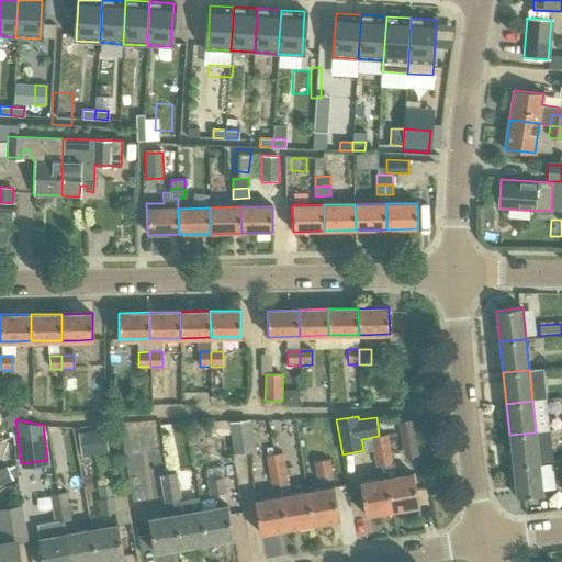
[(413,419),(398,422),(405,458),(419,456),(413,419)]
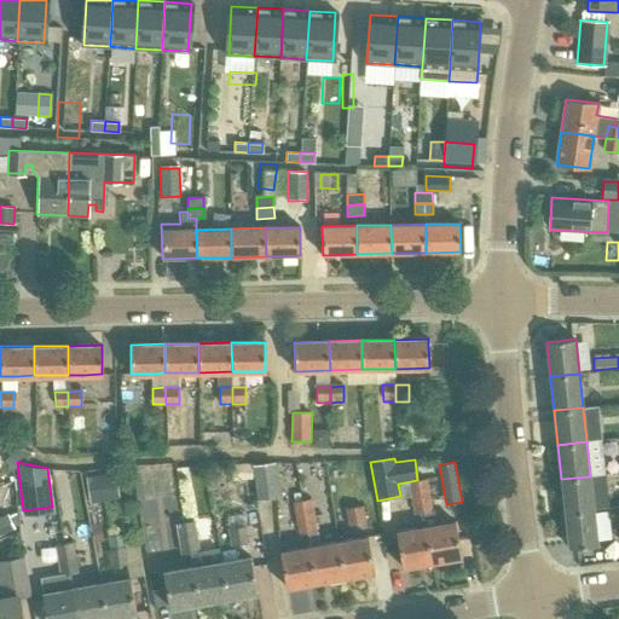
[(252,467),(256,501),(277,498),(273,463),(252,467)]
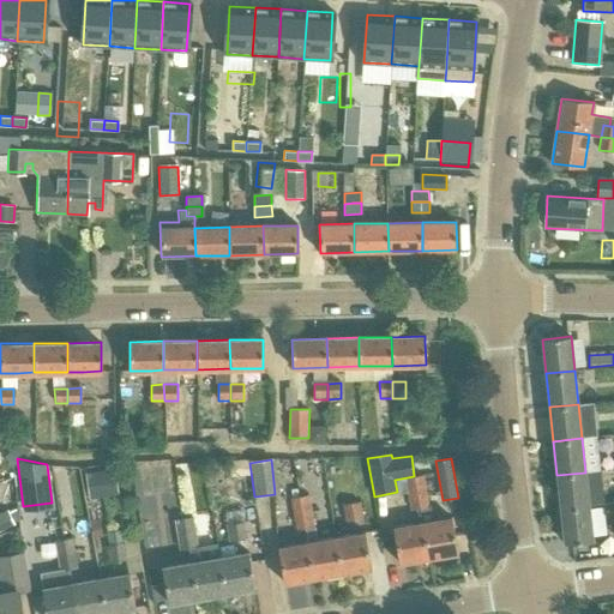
[(114,469),(85,473),(88,486),(116,482),(114,469)]
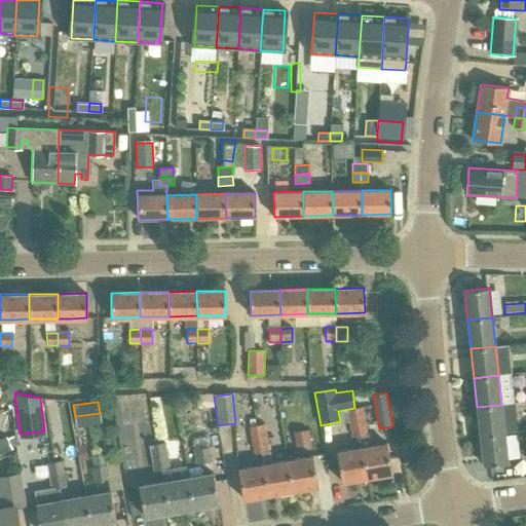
[(480,437),(504,434),(501,405),(477,407),(480,437)]
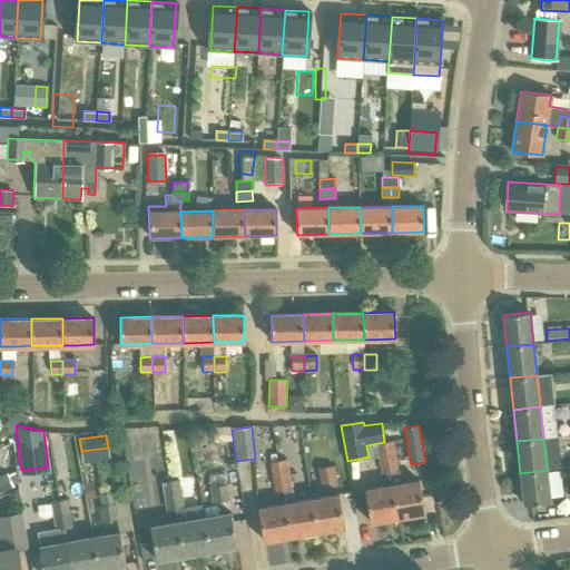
[(386,458),(394,455),(391,441),(383,443),(376,444),(377,455),(379,462),(386,460),(386,458)]
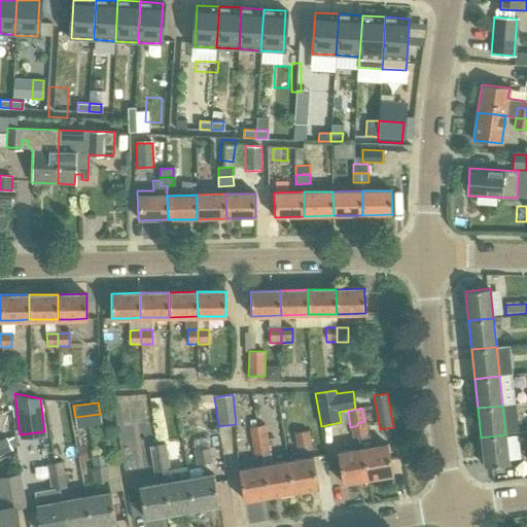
[(357,425),(350,427),(352,437),(359,436),(366,434),(364,421),(357,423),(357,425)]
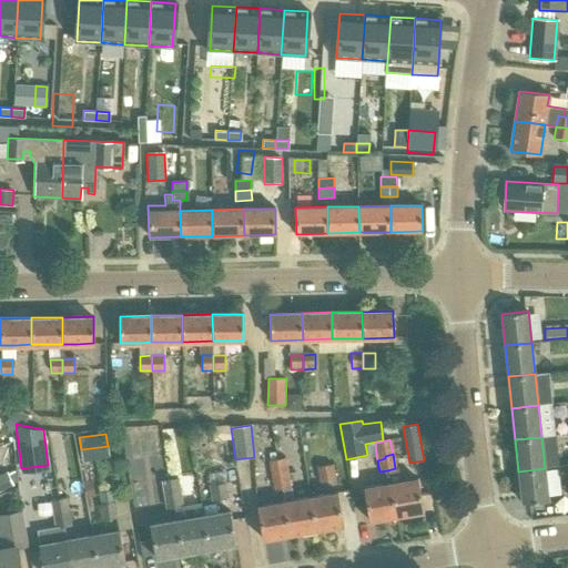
[(271,476),(288,473),(285,459),(269,462),(271,476)]
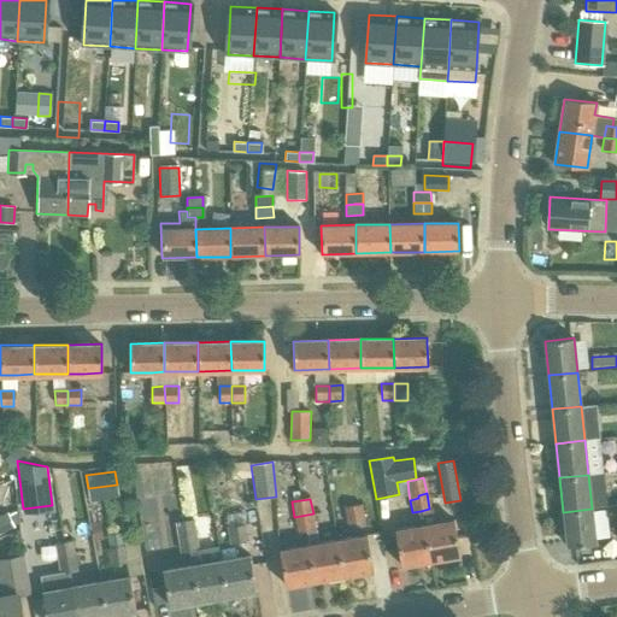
[(345,509),(347,524),(364,522),(362,506),(345,509)]
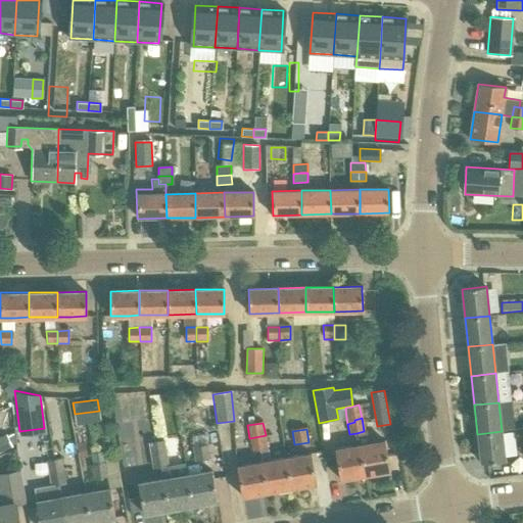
[(357,433),(359,444),(366,443),(364,431),(357,433)]
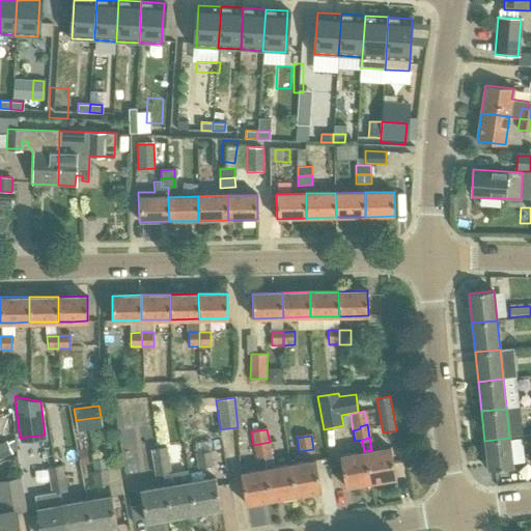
[(512,467),(509,438),(484,441),(487,470),(512,467)]
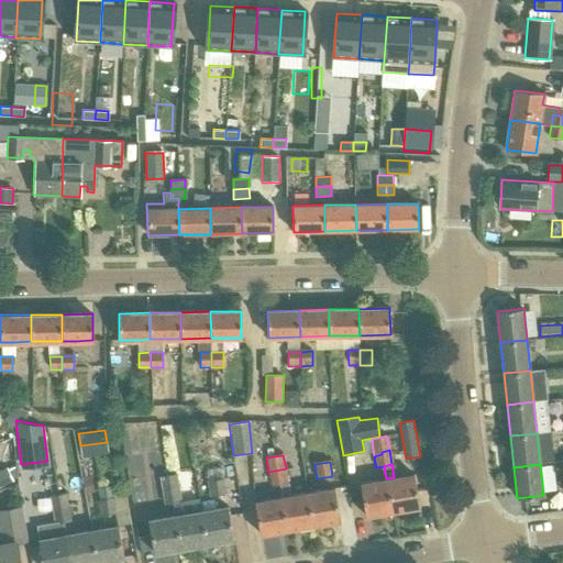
[(0,486),(13,481),(7,467),(0,470),(0,486)]
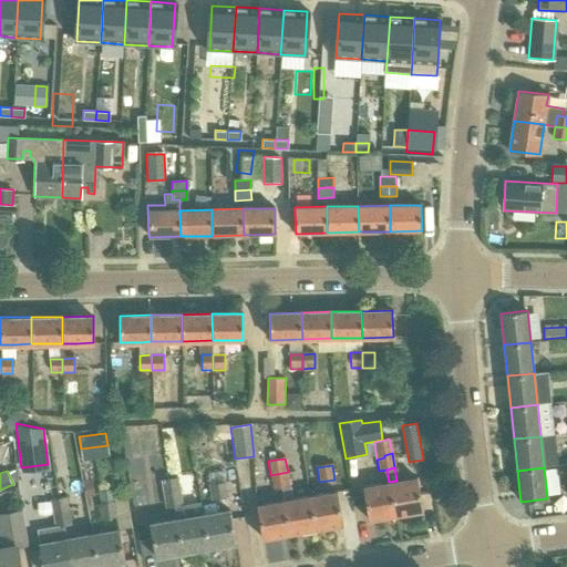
[(272,490),(282,487),(290,486),(288,472),(270,475),(272,490)]
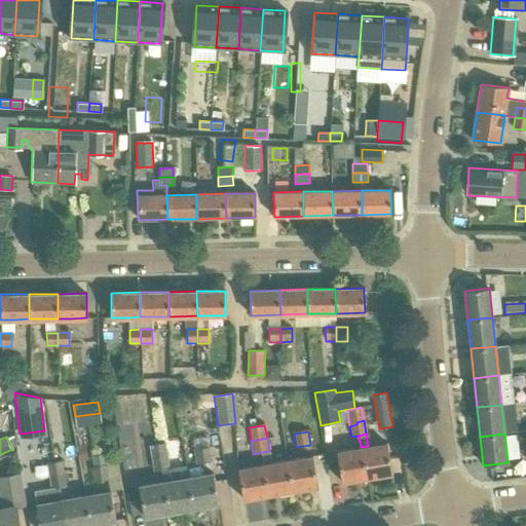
[(194,441),(195,451),(194,452),(196,465),(212,463),(210,449),(209,449),(207,439),(194,441)]
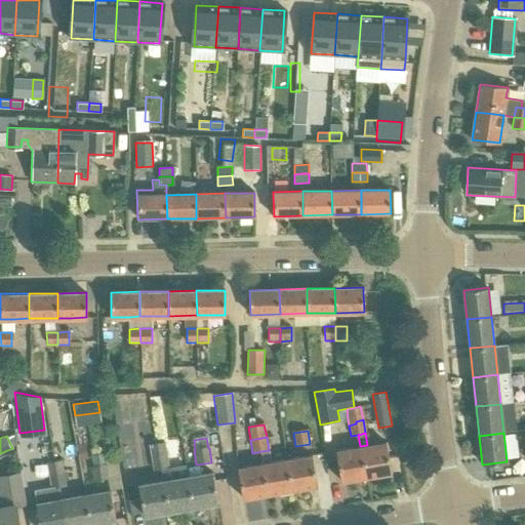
[(150,444),(152,459),(159,458),(159,454),(165,453),(163,442),(150,444)]
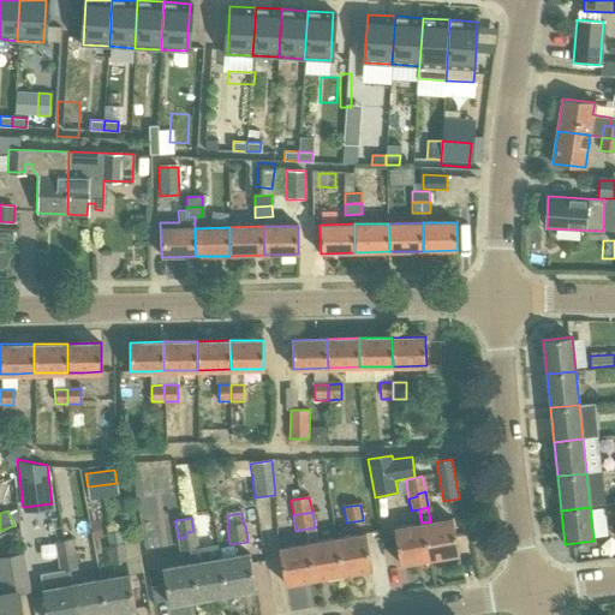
[(422,523),(429,560),(458,554),(452,518),(430,521),(422,523)]
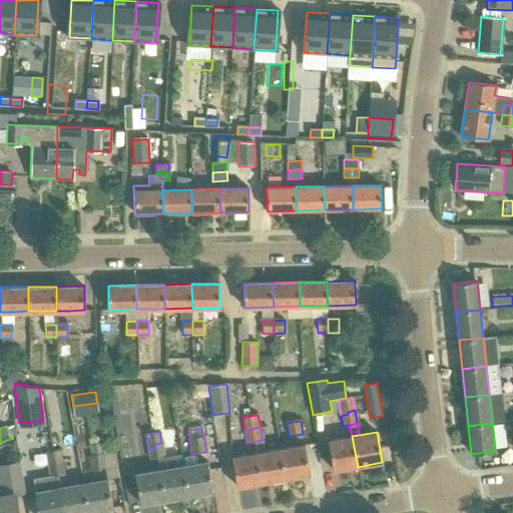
[(358,467),(352,436),(328,441),(333,471),(358,467)]
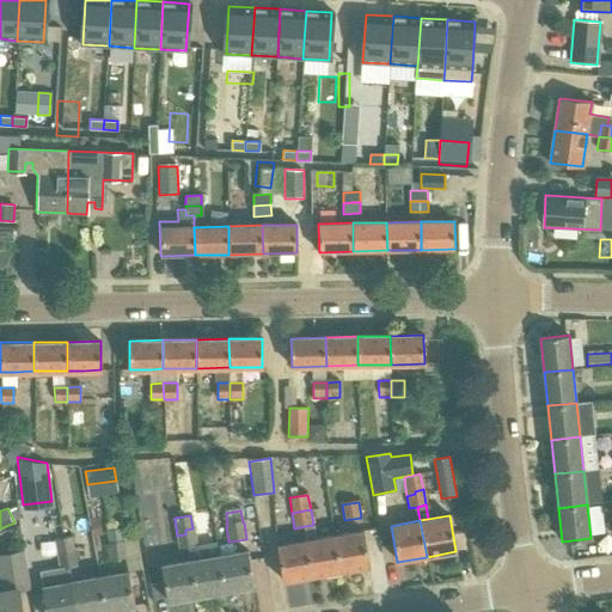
[(185,534),(177,536),(179,549),(196,546),(193,528),(185,530),(185,534)]
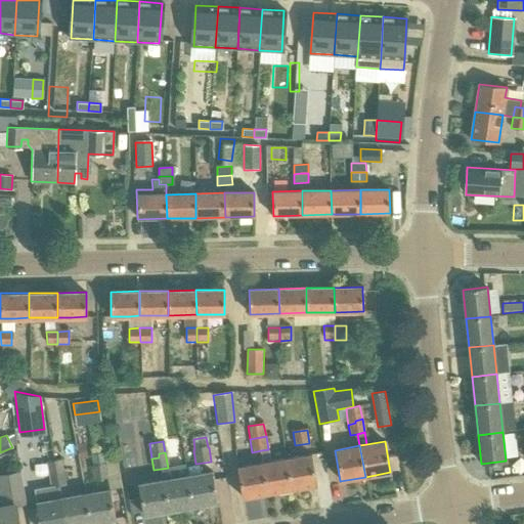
[(287,459),(292,490),(315,486),(310,454),(287,459)]
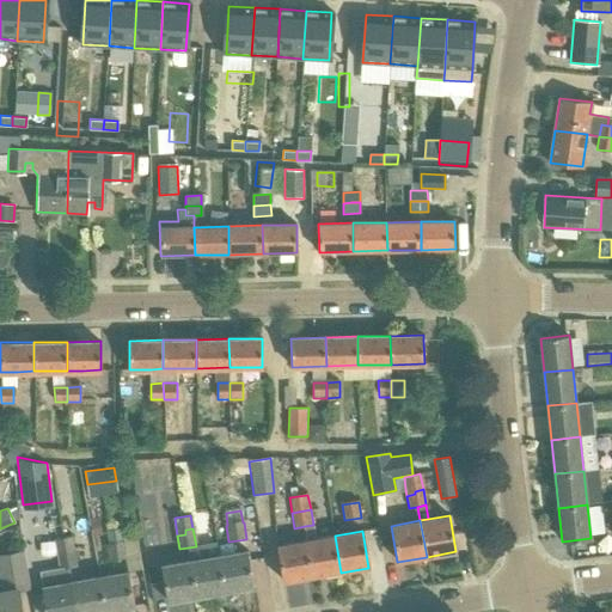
[(307,540),(313,577),(341,573),(335,536),(307,540)]
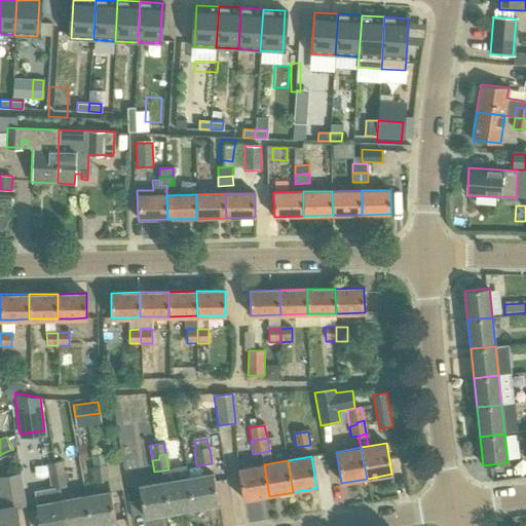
[(50,477),(64,475),(62,462),(54,463),(48,464),(50,477)]
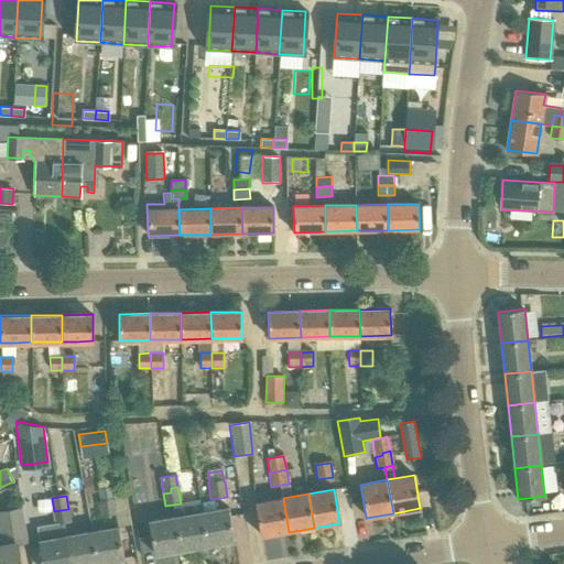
[(289,532),(283,498),(255,502),(260,537),(289,532)]
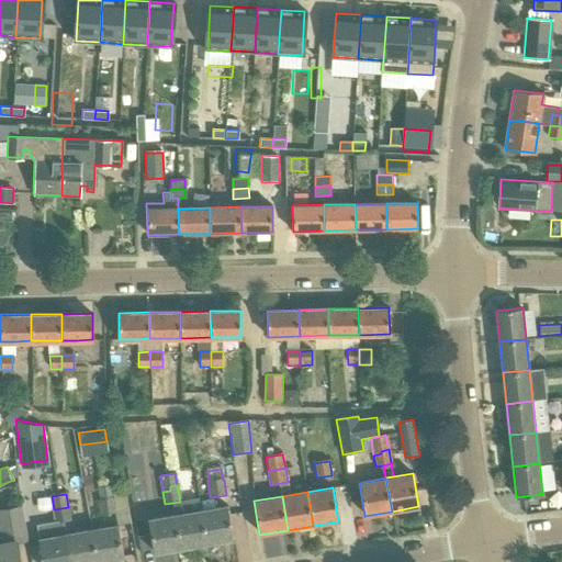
[(113,497),(98,499),(100,514),(115,512),(113,497)]
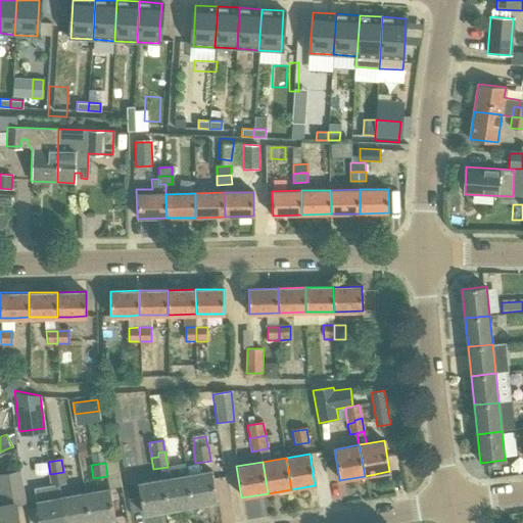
[(187,475),(192,506),(217,502),(211,471),(187,475)]
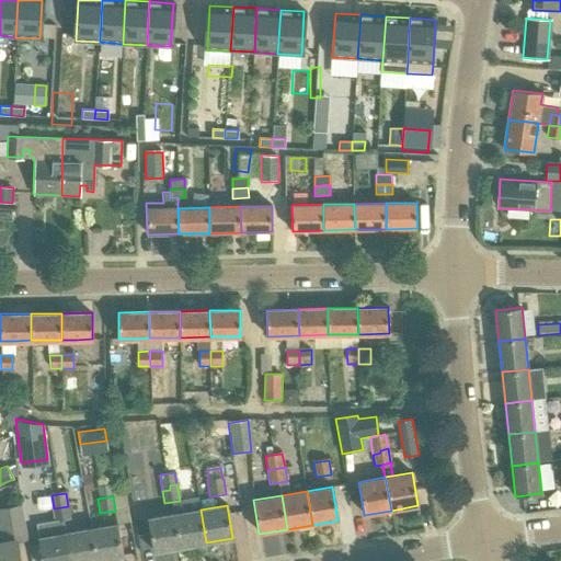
[(0,536),(0,541),(18,539),(18,540),(27,539),(22,506),(0,508),(0,523),(2,536),(0,536)]
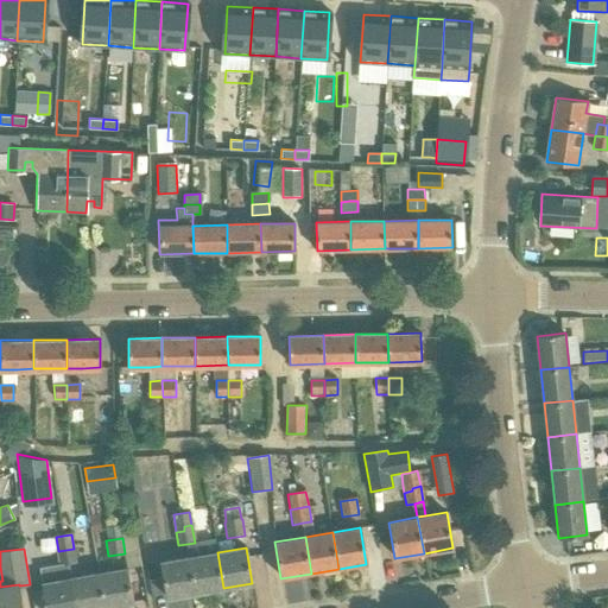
[(76,563),(74,549),(58,551),(61,565),(76,563)]
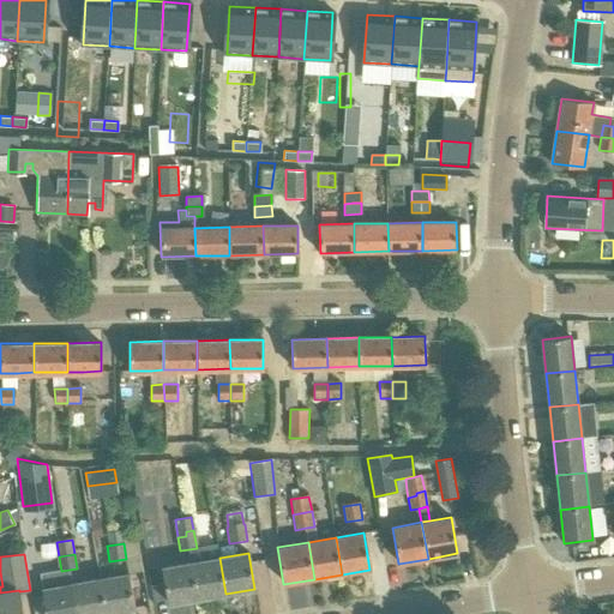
[(192,561),(198,599),(226,594),(220,558),(192,561)]
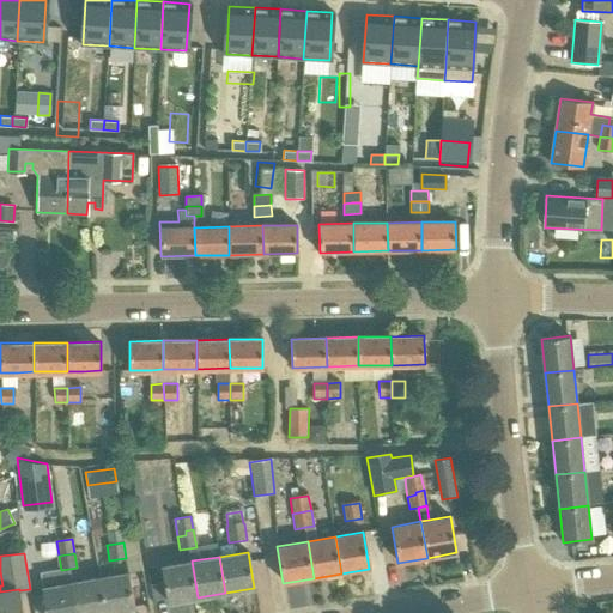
[(198,598),(192,560),(162,565),(168,602),(198,598)]
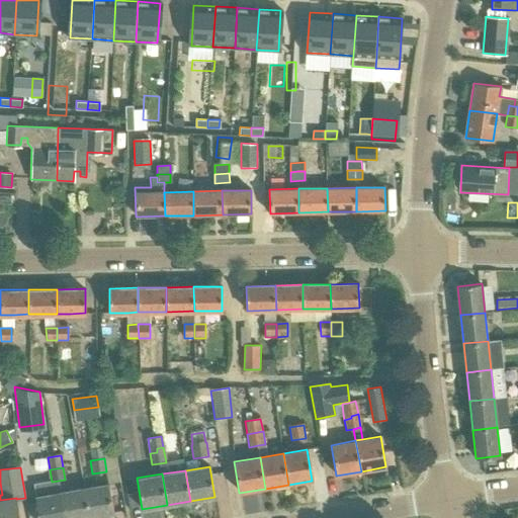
[(84,487),(89,517),(112,514),(108,484),(84,487)]
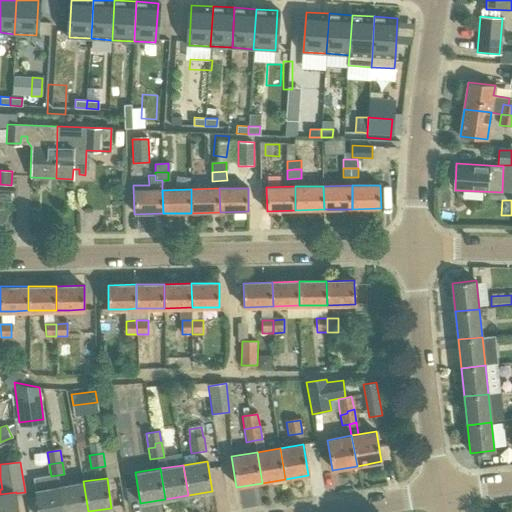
[(83,481),(59,485),(63,511),(84,511),(88,511),(83,481)]
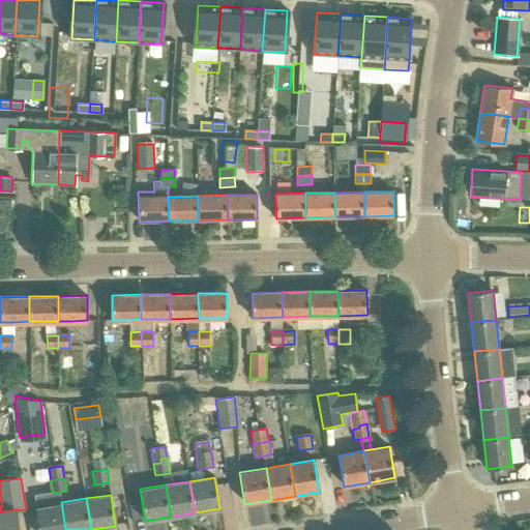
[(65,529),(61,502),(35,506),(38,529),(65,529)]
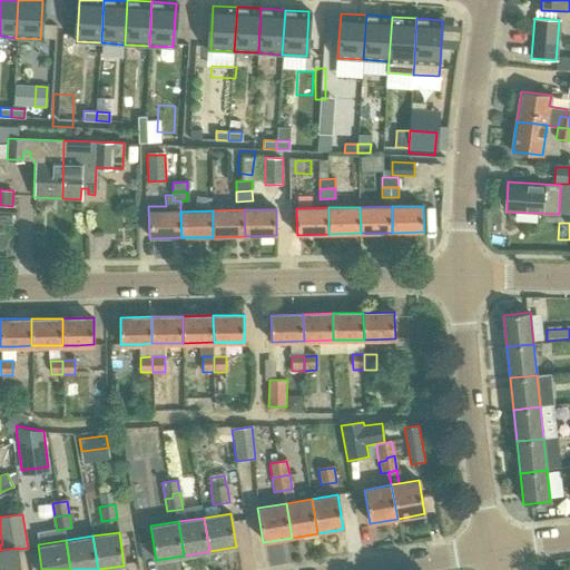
[(18,548),(0,550),(0,569),(21,569),(18,549),(18,548)]
